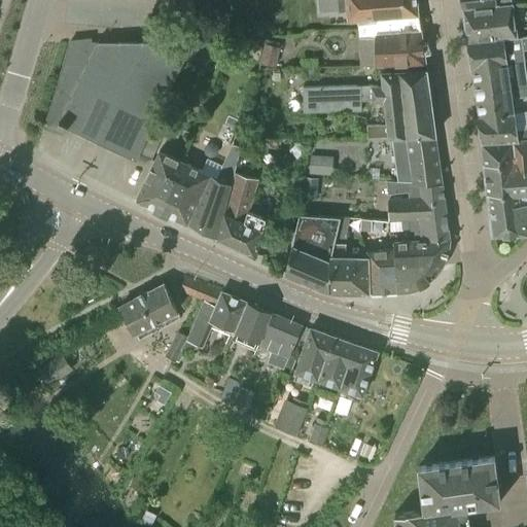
[(337,0),(339,11),(346,10),(347,19),(349,19),(349,23),(357,22),(358,28),(358,35),(359,37),(376,36),(376,33),(421,29),(419,12),(418,12),(415,0),(337,0)]
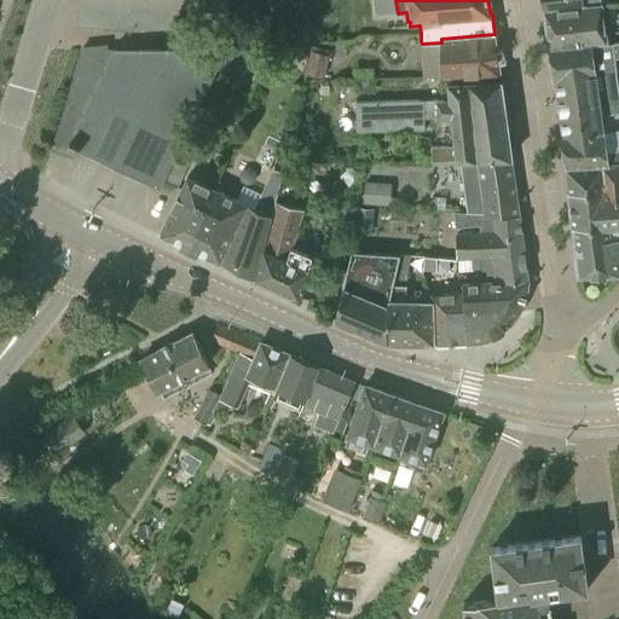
[(584,6),(545,10),(550,47),(591,42),(584,6)]
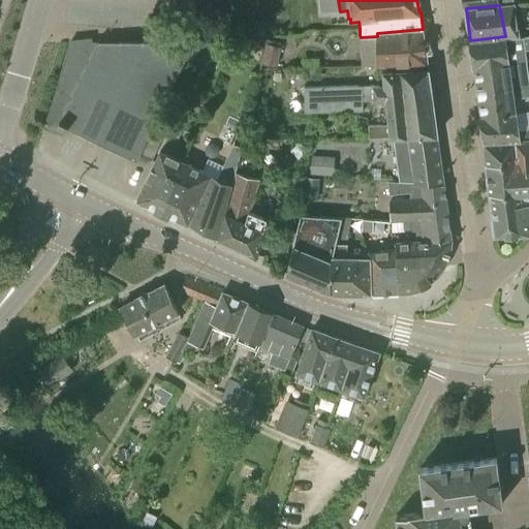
[(377,36),(361,37),(362,65),(378,65),(427,64),(423,29),(377,33),(377,36)]
